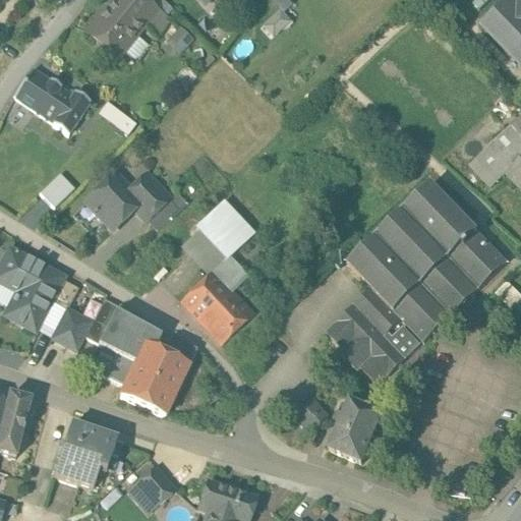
[(146,4),(139,0),(115,0),(114,2),(134,18),(146,4)]
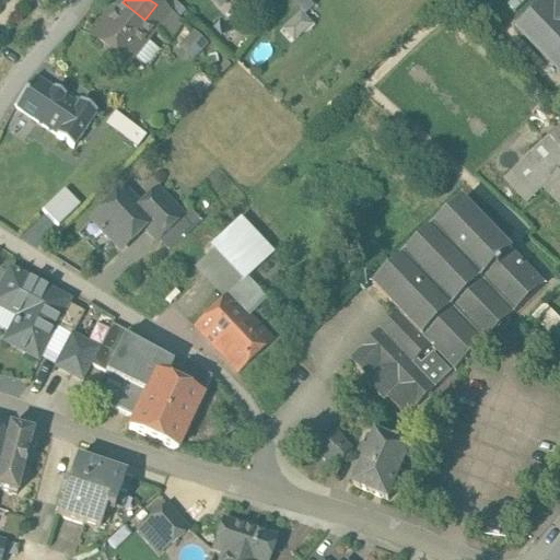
[(559,0),(546,0),(517,28),(518,31),(521,30),(548,57),(546,58),(548,60),(550,59),(559,69),(559,0)]
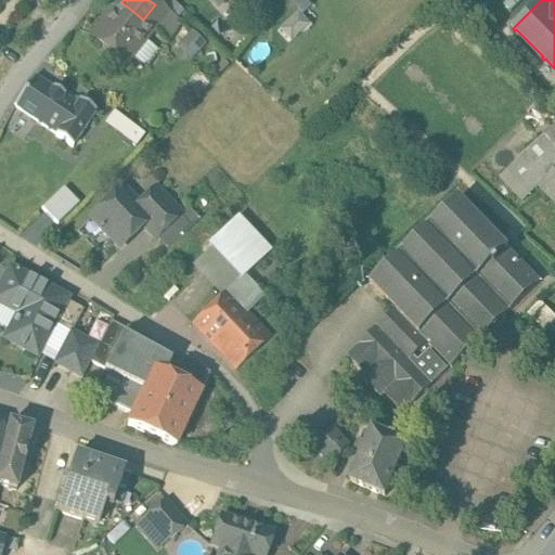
[(143,20),(121,2),(92,39),(124,65),(153,29),(158,34),(171,17),(155,4),(143,20)]
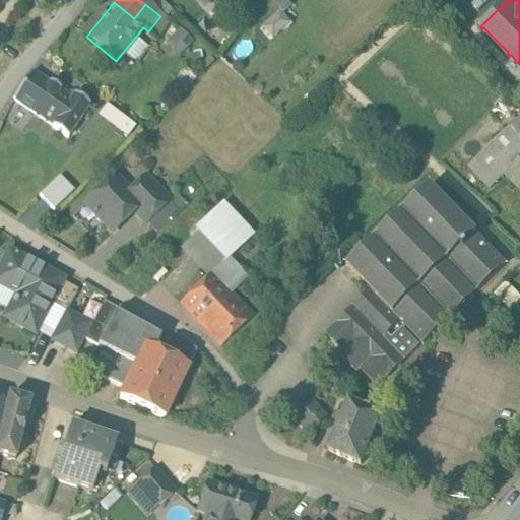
[(179,26),(165,43),(178,54),(192,38),(179,26)]
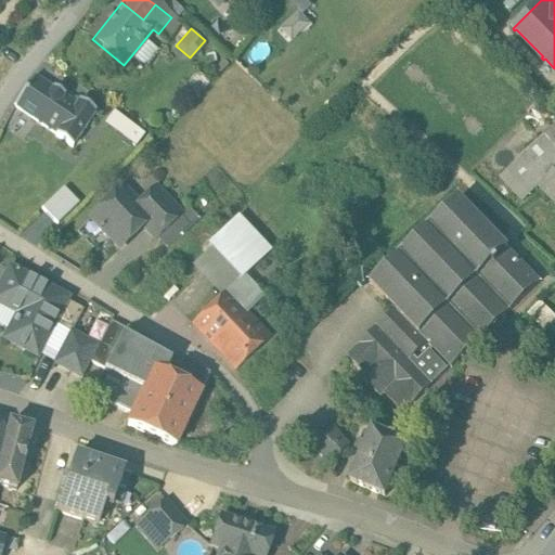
[(77,105),(35,77),(15,106),(57,134),(77,105)]
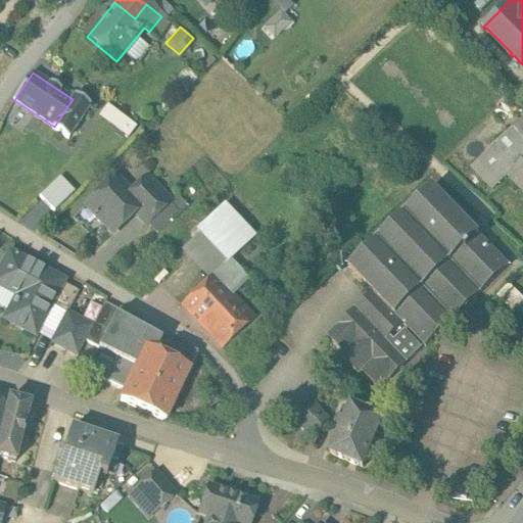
[(54,127),(53,128),(68,138),(90,105),(75,95),(73,99),(54,127)]
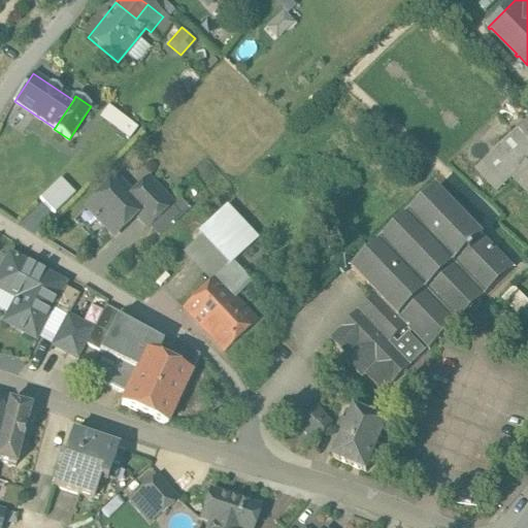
[(99,118),(130,136),(137,123),(106,105),(99,118)]
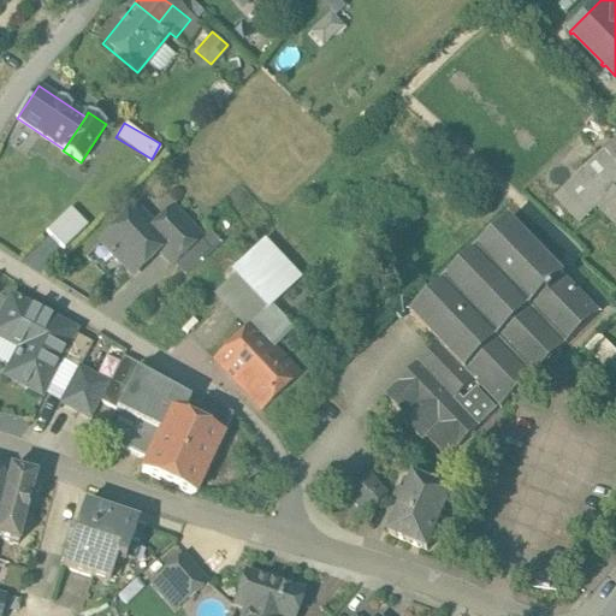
[(615,142),(555,199),(580,224),(599,207),(615,191),(615,142)]
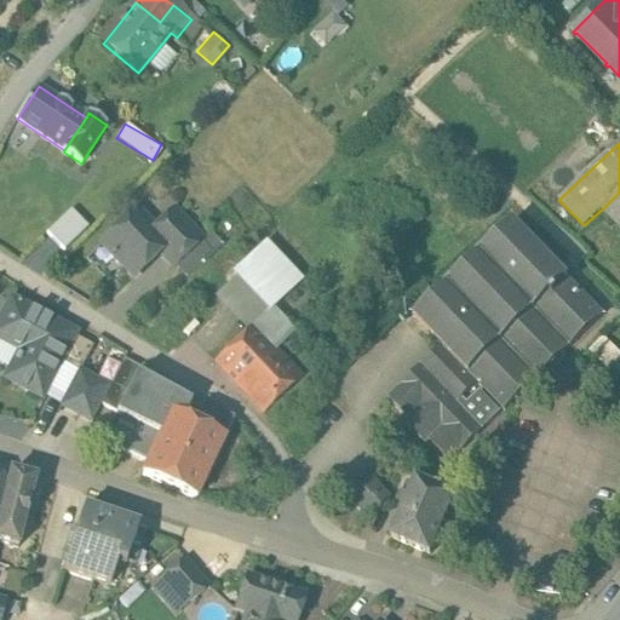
[(619,193),(603,208),(619,227),(619,193)]
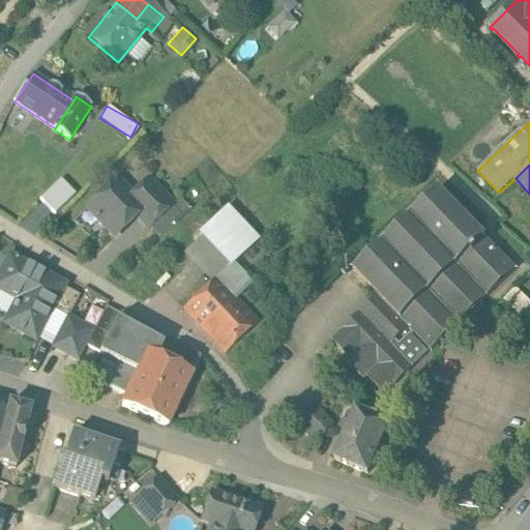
[(38,198),(54,213),(76,193),(60,177),(38,198)]
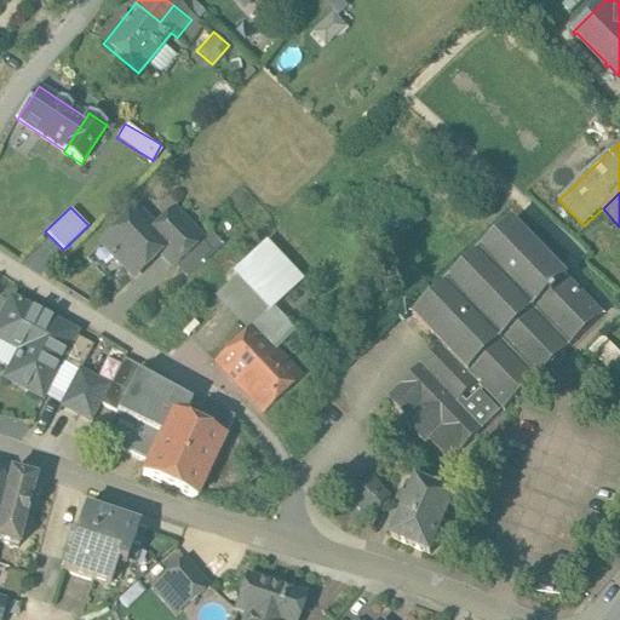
[(154,230),(137,212),(102,245),(113,257),(112,258),(113,260),(115,259),(133,279),(159,254),(188,225),(174,211),(154,230)]
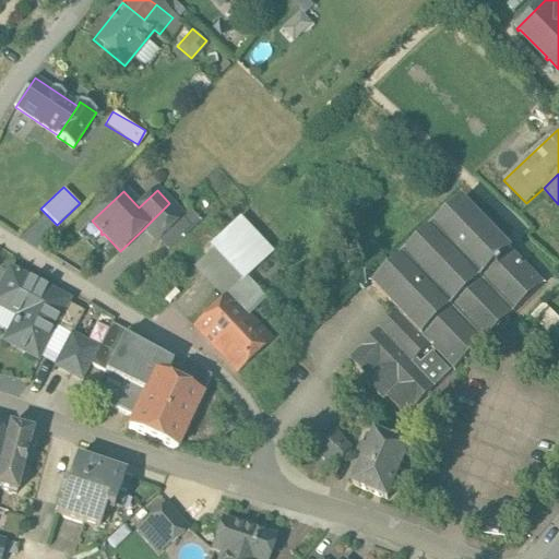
[(543,284),(513,251),(463,200),(373,286),(399,312),(424,339),(431,346),(454,370),(543,284)]
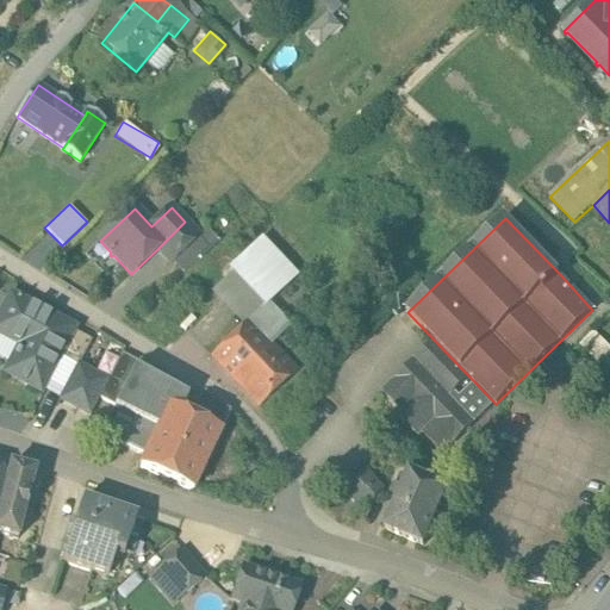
[(185,222),(156,250),(170,265),(199,236),(185,222)]
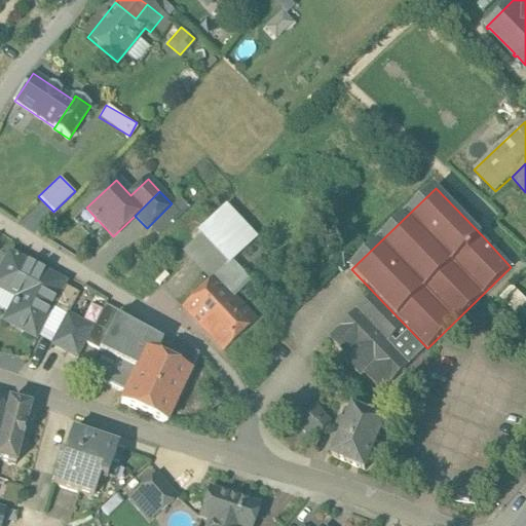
[(224,208),(197,233),(228,266),(256,240),(224,208)]
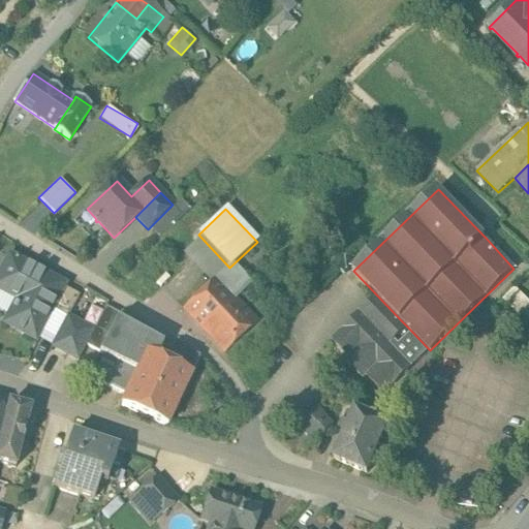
[(61,286),(10,259),(0,277),(0,284),(23,297),(18,306),(13,304),(10,308),(13,310),(6,321),(34,336),(50,307),(61,286)]
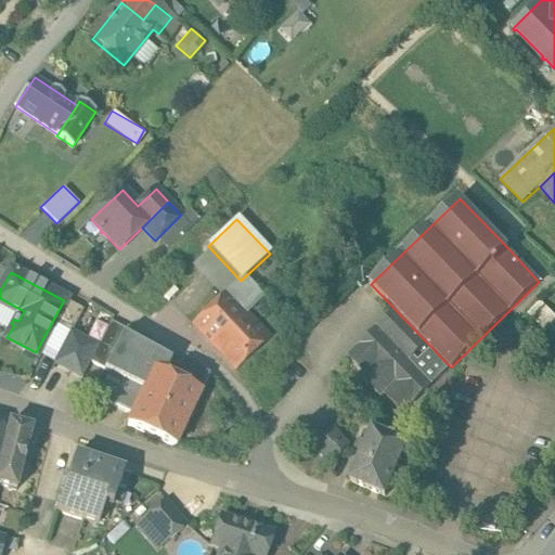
[(257,323),(227,293),(193,324),(206,337),(236,371),(269,339),(257,323)]
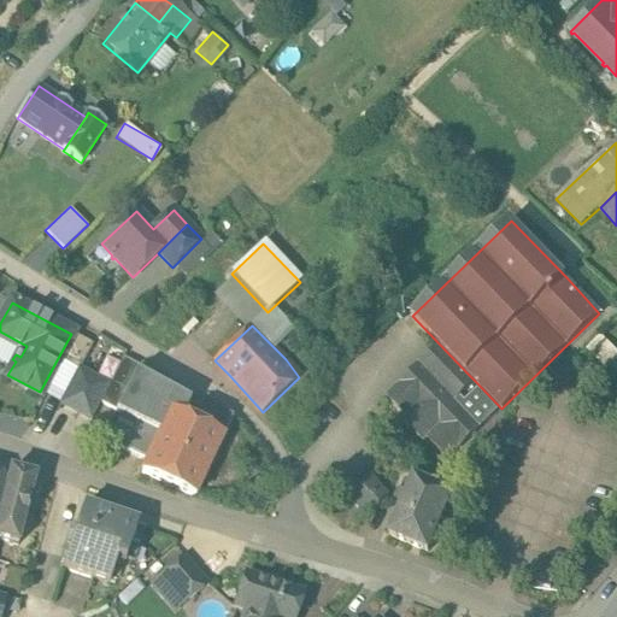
[(616,350),(601,333),(587,346),(609,370),(616,362),(616,350)]
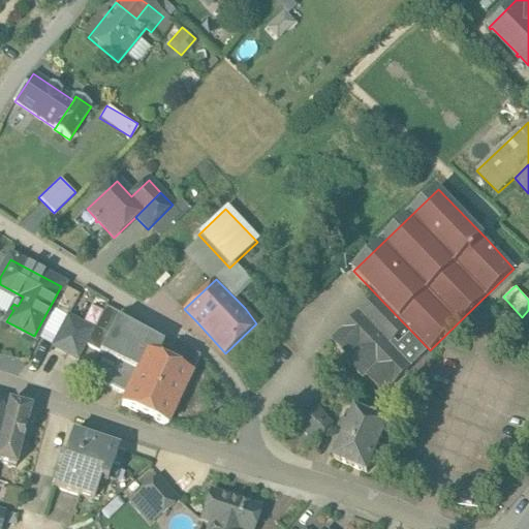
[(79,296),(61,286),(50,307),(67,317),(79,296)]
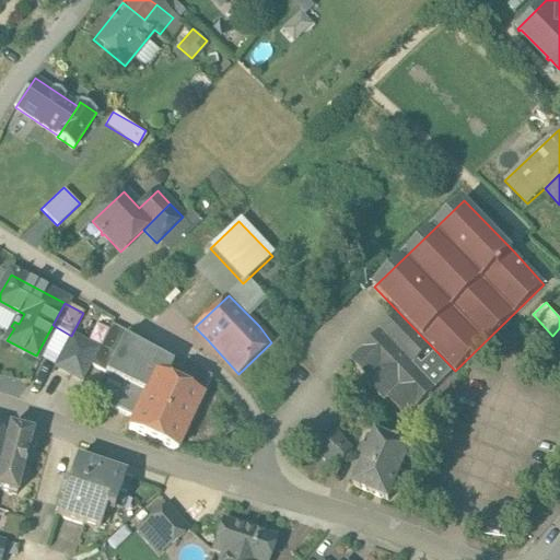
[(399,313),(350,361),(369,380),(365,383),(385,404),(387,400),(406,419),(436,391),(435,389),(412,365),(418,361),(432,347),(424,339),(399,313)]
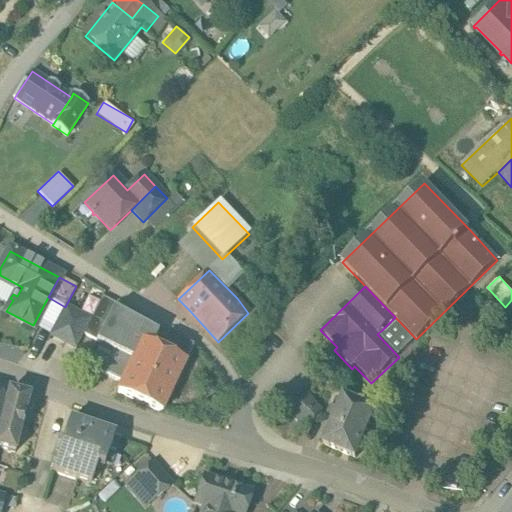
[(102,298),(83,335),(96,342),(113,310),(114,310),(117,305),(102,298)]
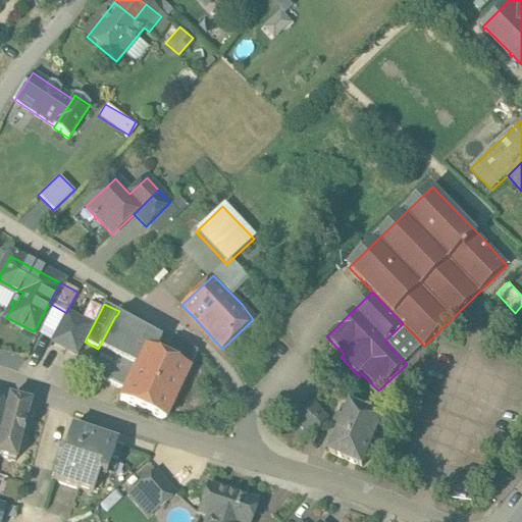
[(181,305),(173,312),(186,325),(194,317),(181,305)]
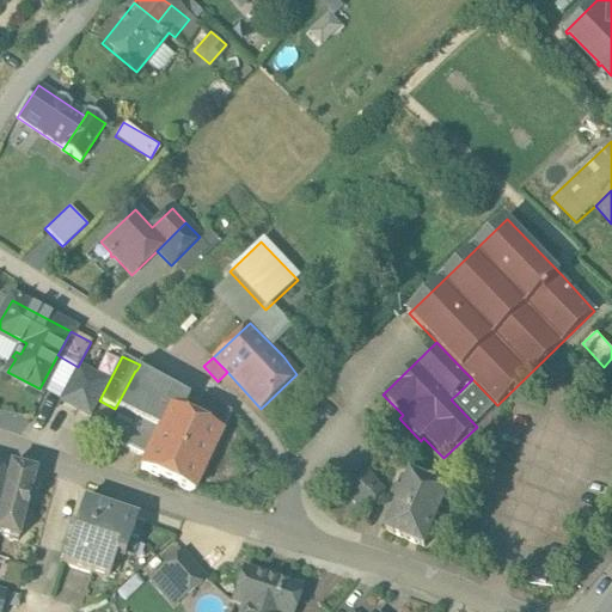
[(136,371),(135,371),(115,409),(101,436),(146,459),(141,470),(194,494),(231,415),(201,401),(191,422),(188,421),(189,416),(182,412),(189,399),(136,371)]
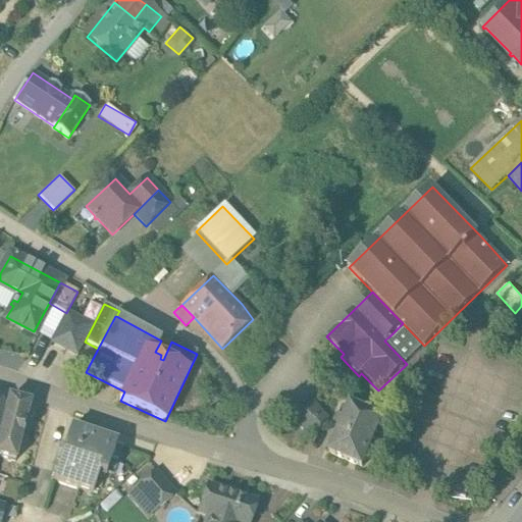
[(404,330),(394,341),(389,336),(384,341),(406,363),(421,349),(404,330)]
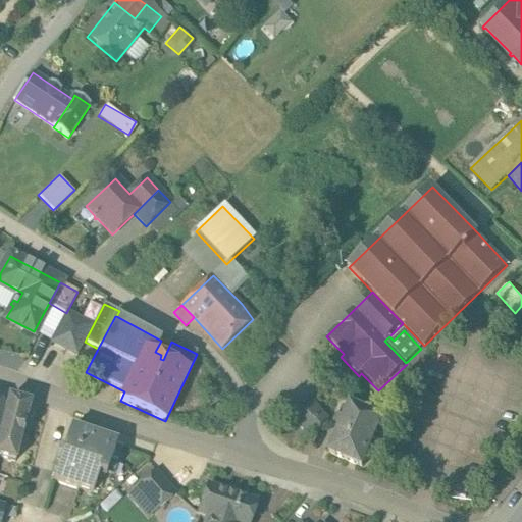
[(6,409),(0,407),(0,458),(15,462),(30,404),(8,399),(6,409)]
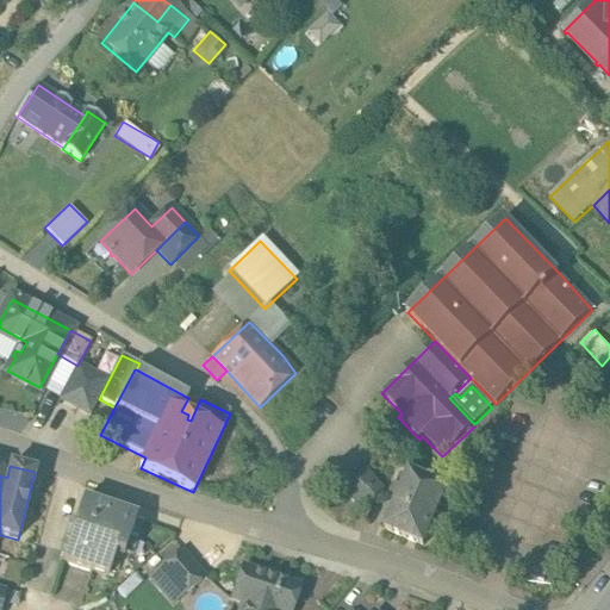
[(365,470),(343,491),(362,511),(385,490),(365,470)]
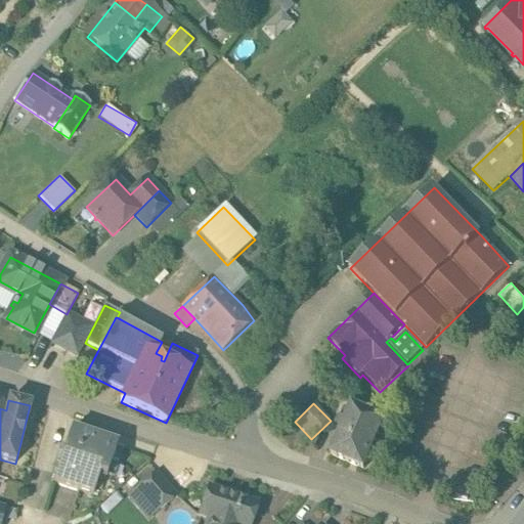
[(384,421),(352,406),(346,419),(339,416),(336,425),(343,428),(332,454),(363,469),(384,421)]
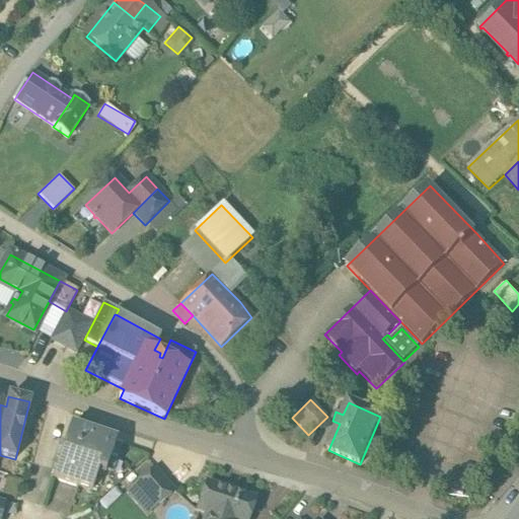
[(118,442),(71,426),(53,477),(91,491),(97,473),(105,476),(118,442)]
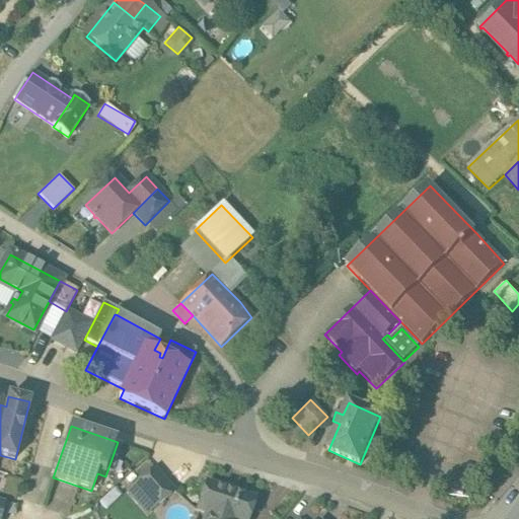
[(174,492),(154,469),(134,487),(154,510),(174,492)]
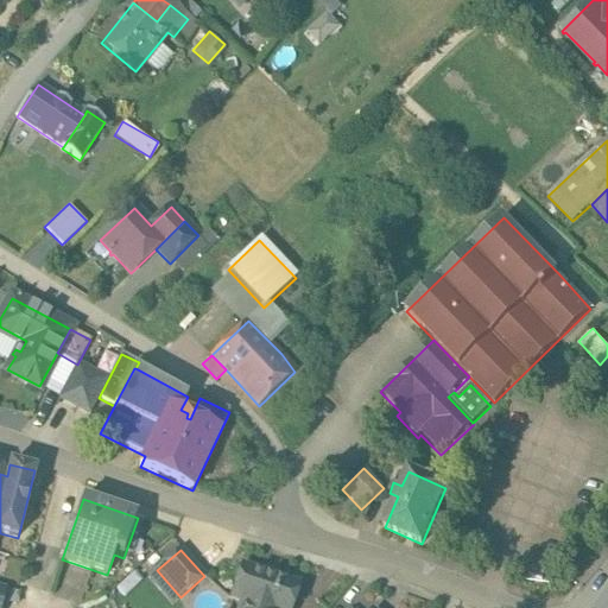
[(292,607),(301,584),(241,565),(229,600),(240,603),(238,607),(292,607)]
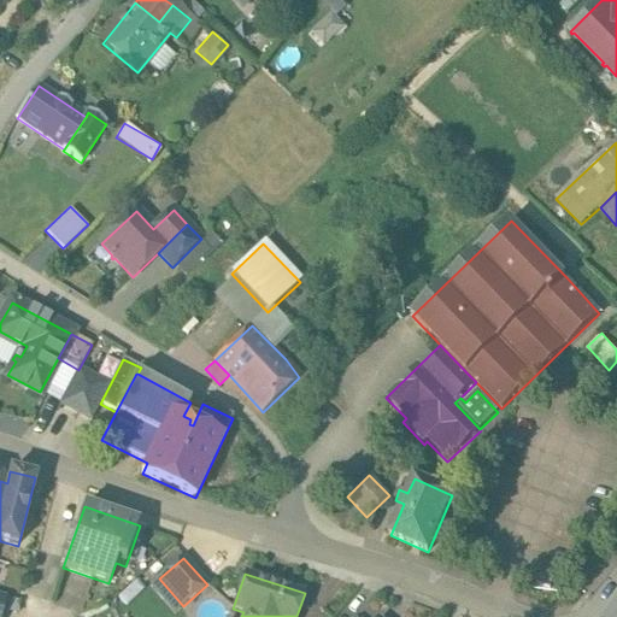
[(554,580),(540,574),(535,585),(550,591),(554,580)]
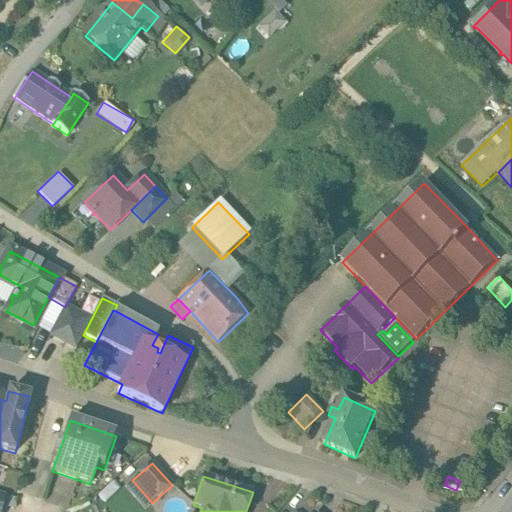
[(171,496),(164,511),(185,511),(189,503),(171,496)]
